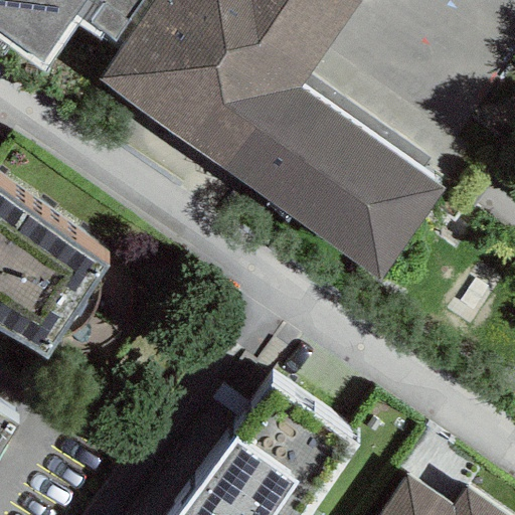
[(0,0),(0,42),(43,72),(76,25),(118,53),(155,0),(0,0)]
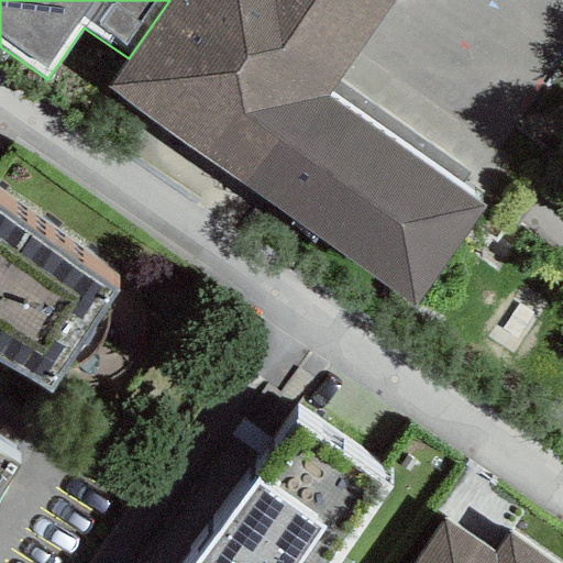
[(394,0),(169,0),(129,58),(108,88),(414,302),(482,206),(327,97),(394,0)]
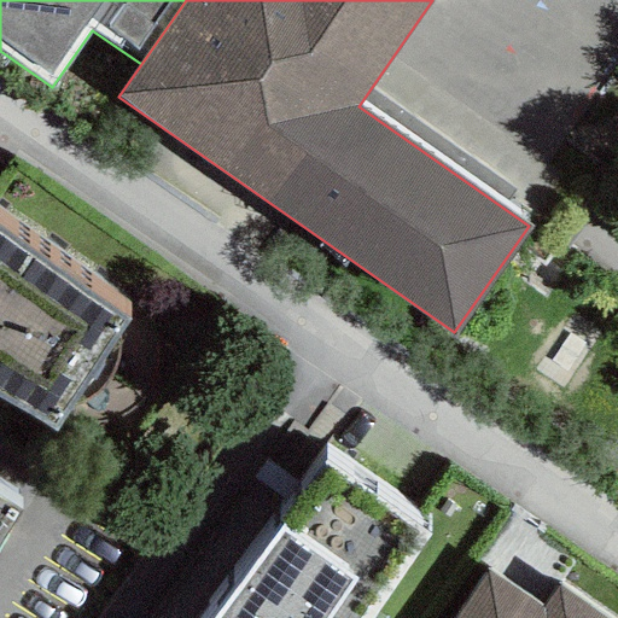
[(0,401),(57,438),(80,403),(117,344),(138,313),(0,223),(0,401)]
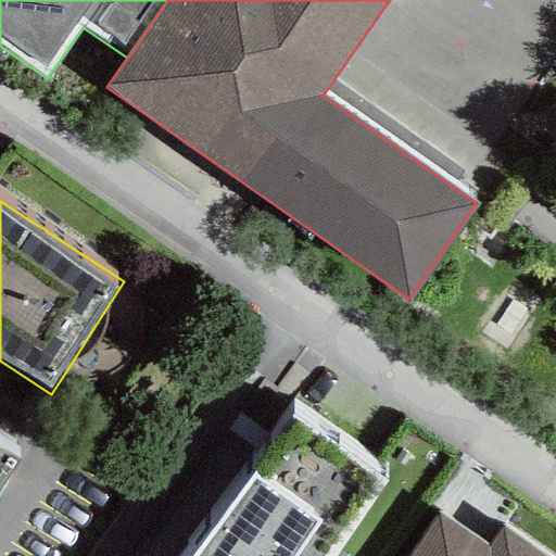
[(106,319),(105,310),(72,363),(77,361),(84,356),(91,349),(99,340),(104,329),(106,319)]
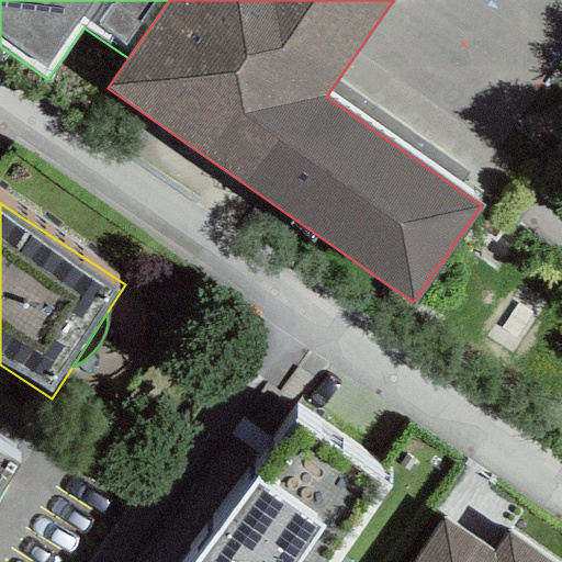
[(339,561),(391,489),(292,420),(193,561),(339,561)]
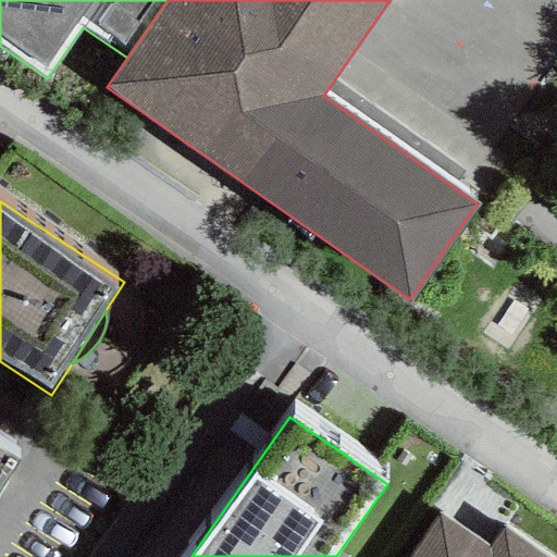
[(0,492),(20,460),(0,448),(0,492)]
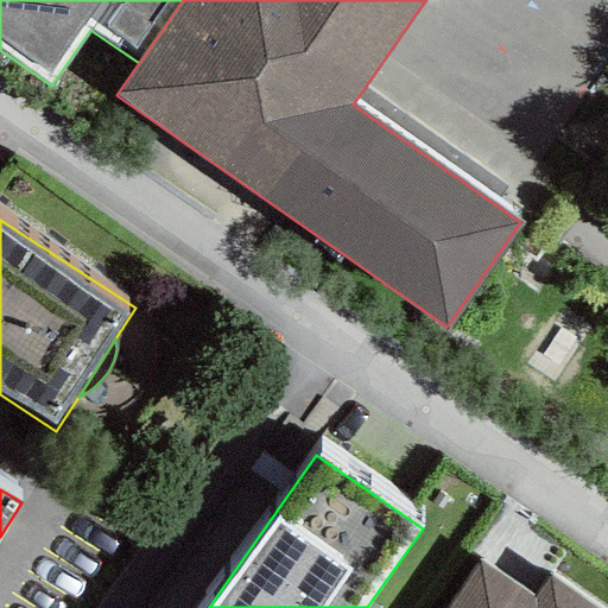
[(534,597),(477,563),(447,607),(601,607),(550,574),(534,597)]
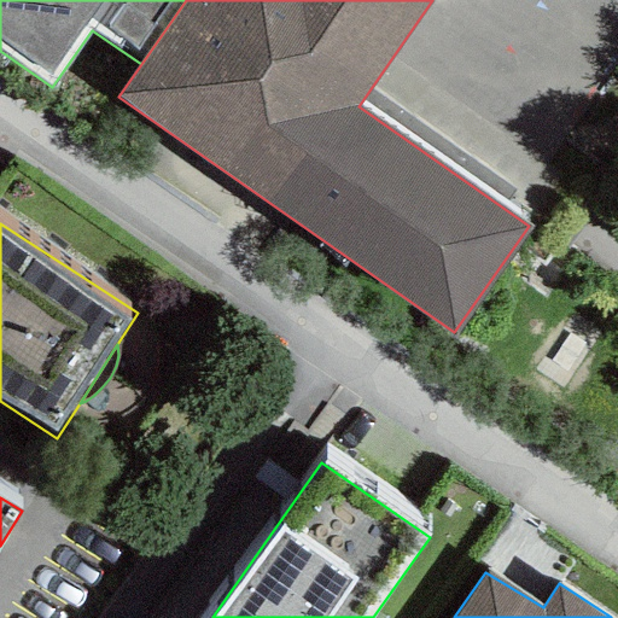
All buildings are outlined.
